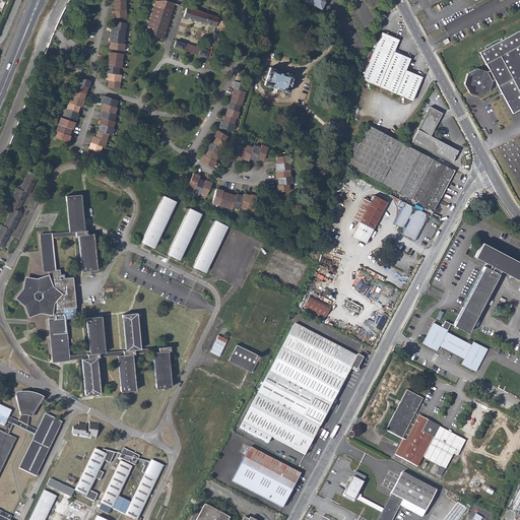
[(127,17),(125,0),(115,0),(116,11),(114,11),(114,18),(127,17)]
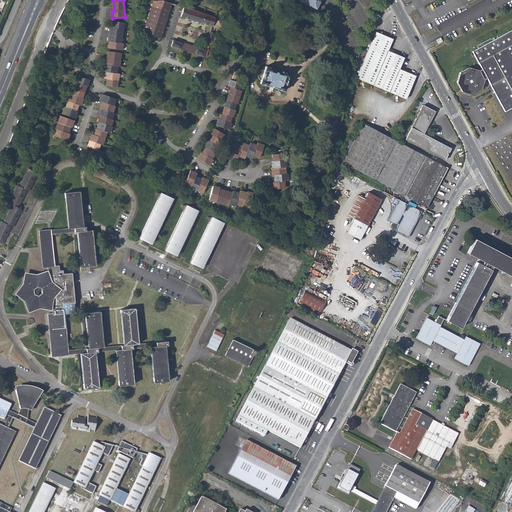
[(296,0),(316,9),(320,1),(317,0),(296,0)]
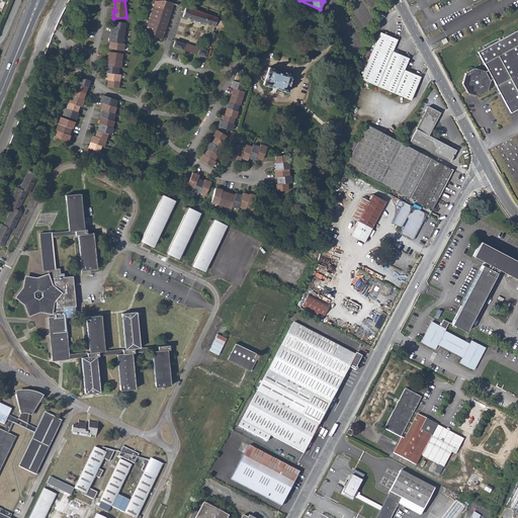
[(146,35),(163,39),(174,4),(165,1),(156,1),(146,35)]
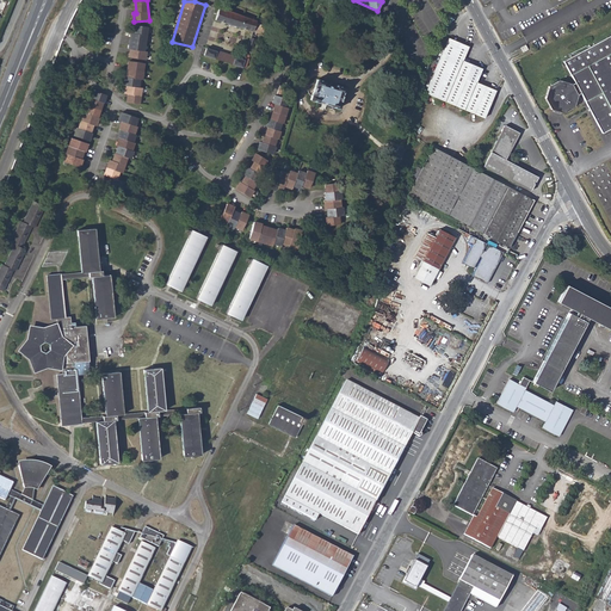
[(220,8),(216,20),(263,35),(266,26),(259,23),(232,12),(220,8)]
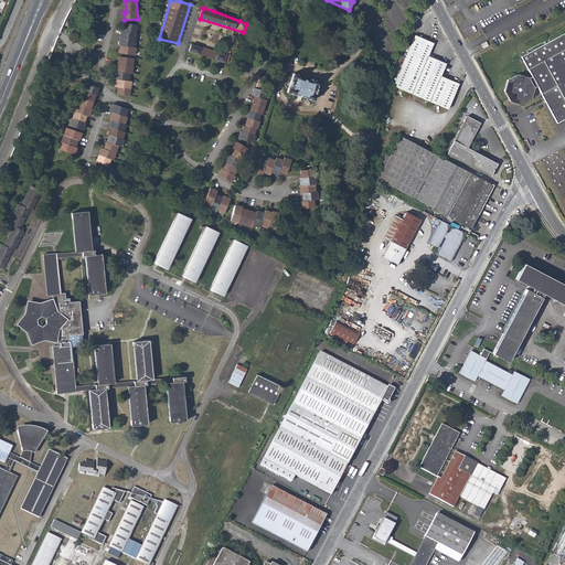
[(135,48),(138,25),(127,24),(126,31),(123,31),(120,46),(123,46),(121,54),(136,55),(137,49),(135,48)]
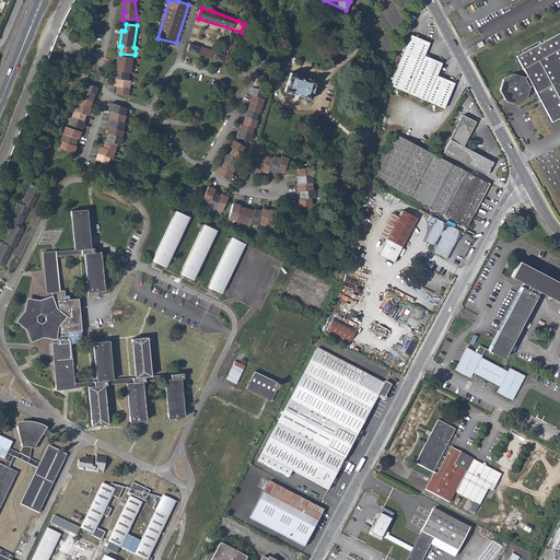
[(550,123),(559,117),(559,113),(559,111),(559,109),(559,32),(515,57),(525,77),(522,78),(511,74),(500,81),(497,91),(503,102),(514,105),(524,100),(526,89),(529,86),(550,123)]
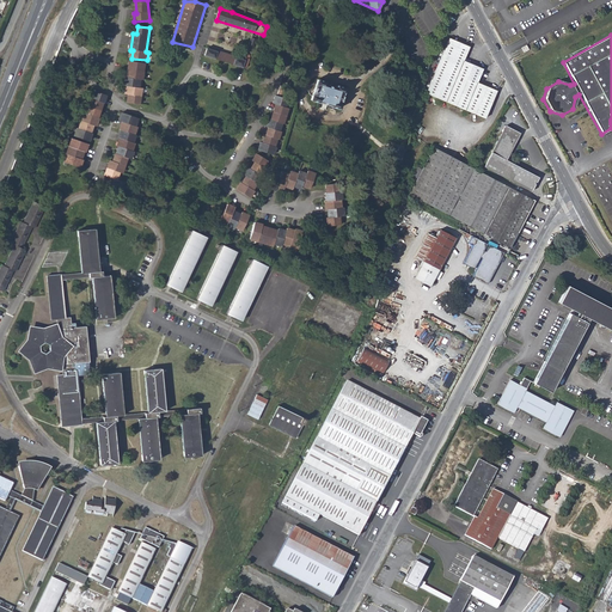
[(426,92),(485,117),(497,90),(477,81),(482,72),(483,68),(463,60),(470,46),(450,37),(426,92)]
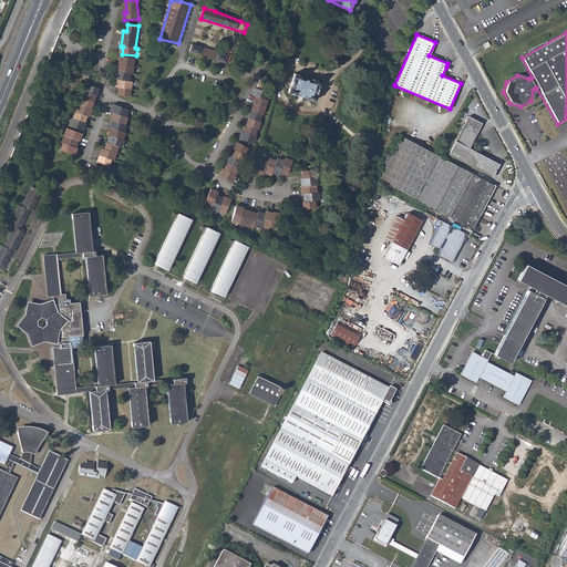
[(192,44),(189,51),(226,63),(226,62),(229,63),(232,55),(233,53),(232,52),(230,51),(229,50),(227,55),(192,44)]
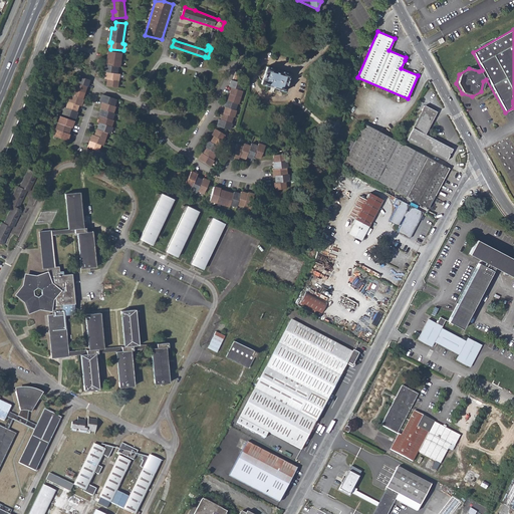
[(120,67),(122,53),(110,52),(108,65),(106,65),(105,72),(107,72),(106,79),(109,79),(108,86),(118,87),(120,74),(118,73),(119,67),(120,67)]
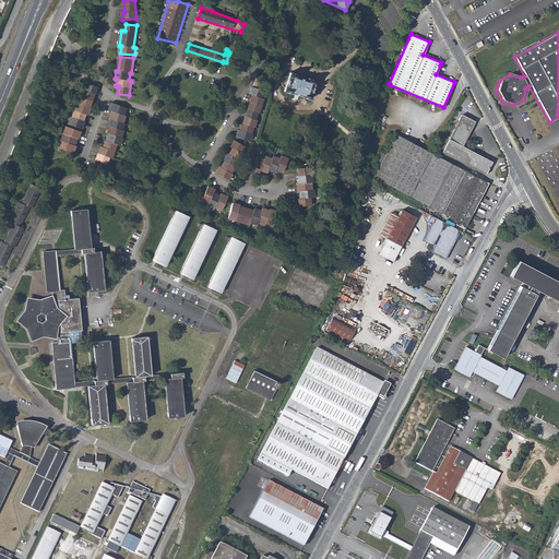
[(300,97),(309,100),(316,82),(308,79),(307,81),(297,78),(298,75),(290,73),(284,92),(293,95),(293,94),(301,97),(300,97)]
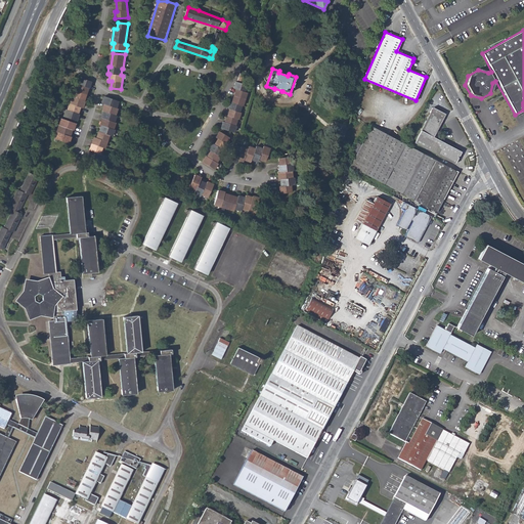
[(222,128),(235,132),(237,125),(236,125),(238,119),(239,119),(242,112),(241,112),(243,105),(244,105),(247,99),(249,92),(245,91),(248,84),(243,83),(246,74),(241,73),(237,81),(236,81),(234,87),(238,88),(235,95),(233,101),(232,101),(230,107),(231,108),(229,115),(228,115),(226,121),(225,121),(222,128)]
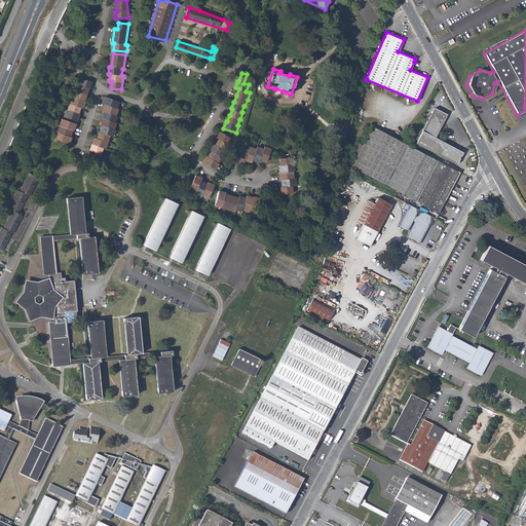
[(66,117),(79,121),(81,115),(80,114),(82,108),(85,109),(87,102),(86,102),(88,95),(90,88),(91,88),(95,81),(83,78),(81,85),(80,85),(78,91),(76,98),(74,98),(72,105),(70,111),(69,111),(66,117)]
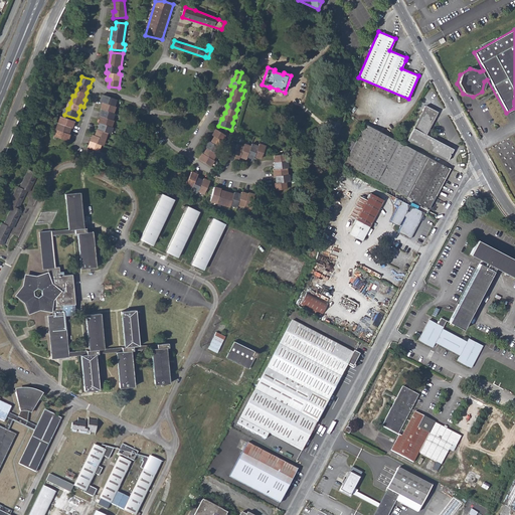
[(116,106),(118,100),(105,95),(103,102),(105,103),(103,109),(104,109),(102,116),(103,116),(101,123),(102,123),(100,129),(98,136),(95,135),(93,141),(91,148),(95,149),(93,155),(106,160),(108,153),(101,151),(103,145),(105,145),(108,139),(110,132),(112,133),(114,127),(113,127),(115,120),(114,120),(116,113),(115,113),(117,107),(116,106)]
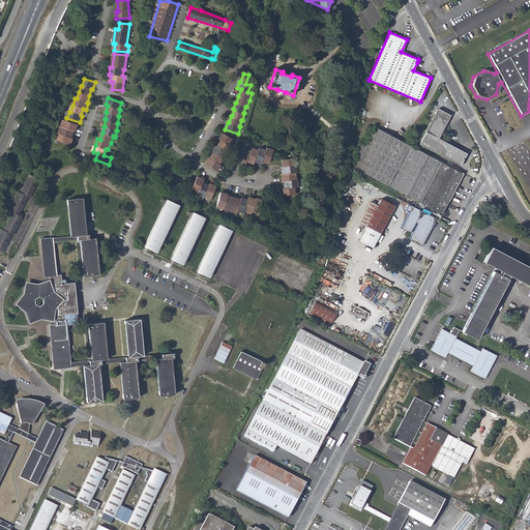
[(419,145),(460,166),(467,154),(439,139),(451,116),(439,109),(419,145)]
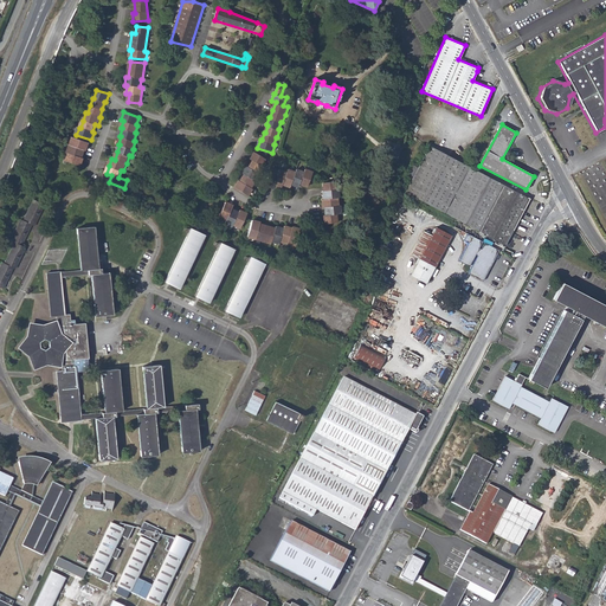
[(66,160),(82,166),(85,158),(84,158),(86,150),(88,150),(90,143),(75,137),(69,153),(66,160)]
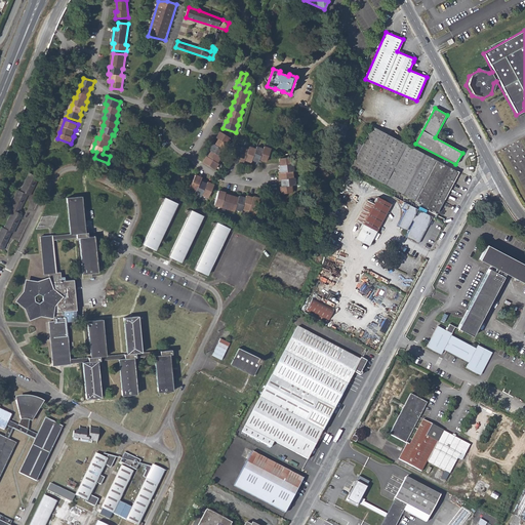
[(333,138),(345,142),(346,140),(349,129),(336,126),(333,138)]
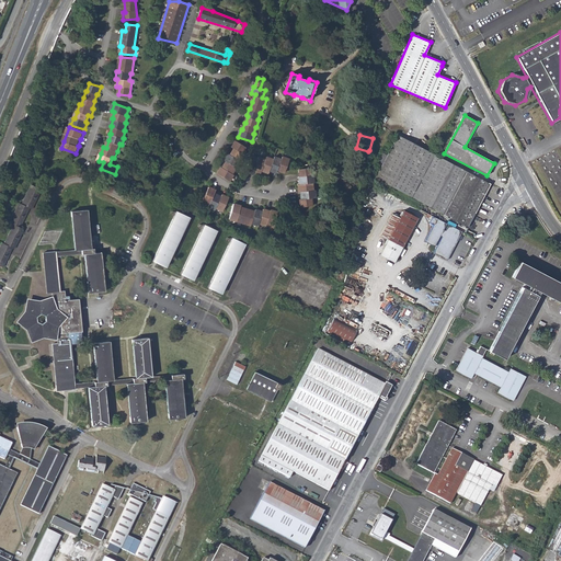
[(375,178),(413,198),(435,156),(397,135),(375,178)]
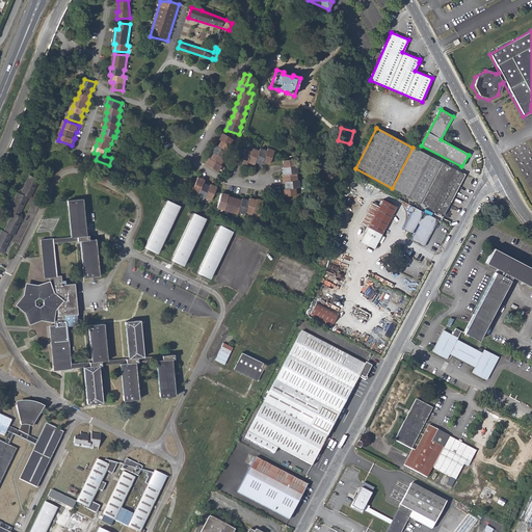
[(207,163),(219,170),(222,164),(221,163),(225,157),(229,152),(233,145),(231,144),(234,138),(224,132),(220,138),(223,140),(219,145),(217,144),(213,151),(215,152),(212,158),(211,157),(207,163)]
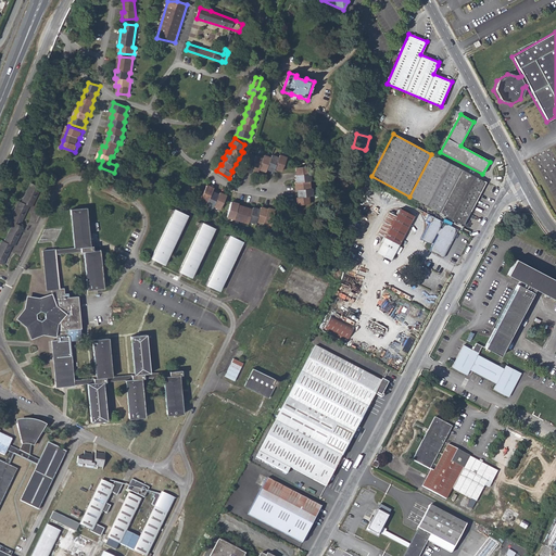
[(283,169),(288,158),(280,154),(280,158),(273,154),(272,158),(265,154),(264,158),(257,154),(256,156),(250,154),(244,167),(252,171),(253,167),(260,171),(261,168),(267,171),(268,168),(275,171),(276,166),(283,169)]
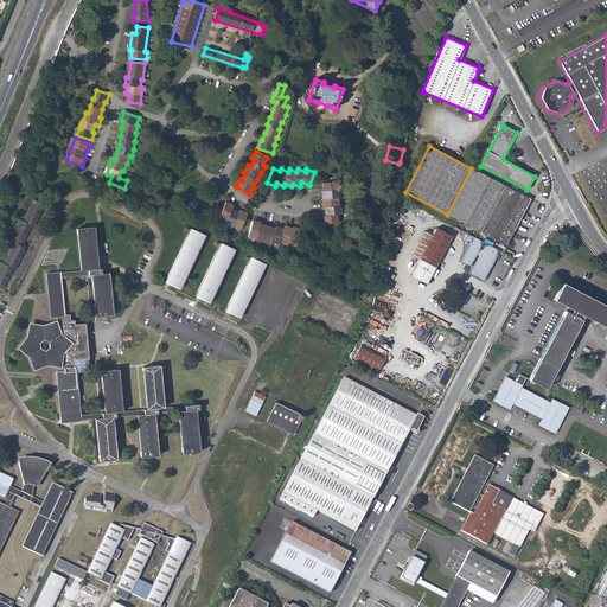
[(447,215),(489,236),(506,246),(531,199),(471,168),(447,215)]
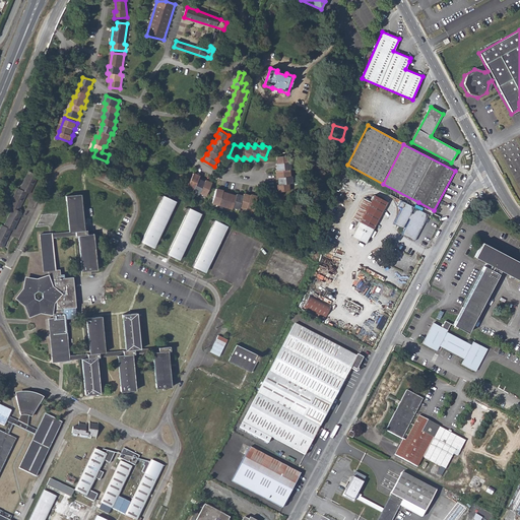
[(279,190),(290,188),(289,182),(294,181),(293,174),(291,175),(290,168),(291,168),(291,160),(289,160),(288,153),(278,154),(279,161),(278,161),(278,169),(277,169),(278,176),(279,176),(280,183),(279,183),(279,190)]
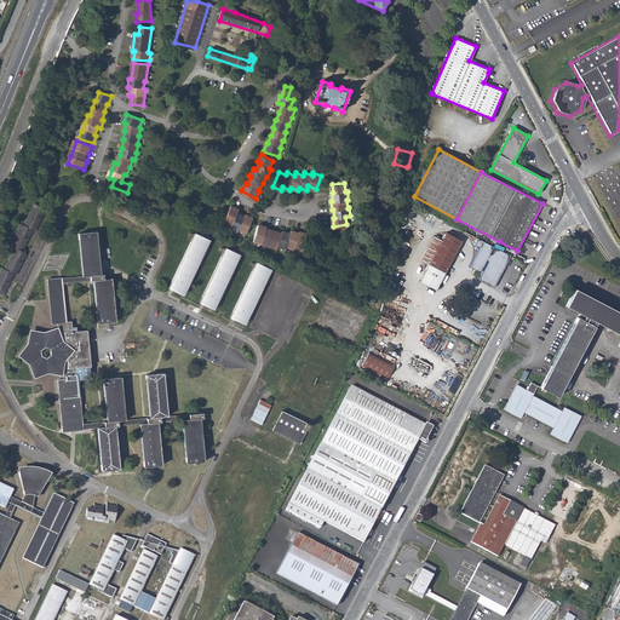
[(0,274),(0,293),(4,296),(13,275),(15,275),(26,254),(22,252),(33,231),(35,231),(46,210),(34,205),(23,227),(21,225),(11,246),(15,248),(4,269),(3,269),(0,274)]
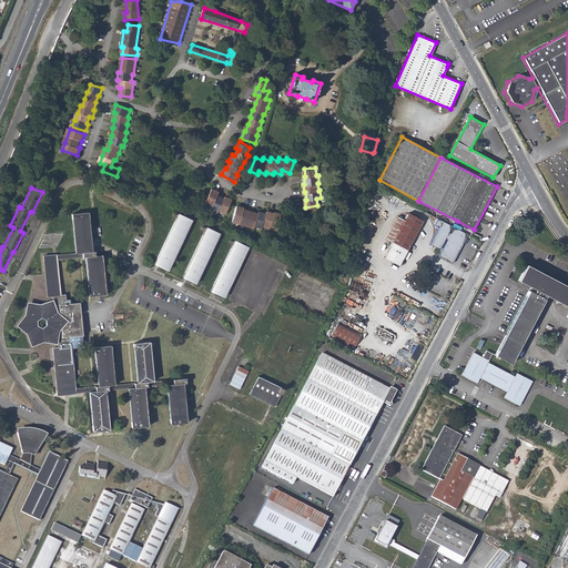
[(220,191),(213,188),(206,202),(213,205),(213,208),(220,210),(221,209),(227,212),(233,199),(226,195),(225,198),(219,194),(220,191)]
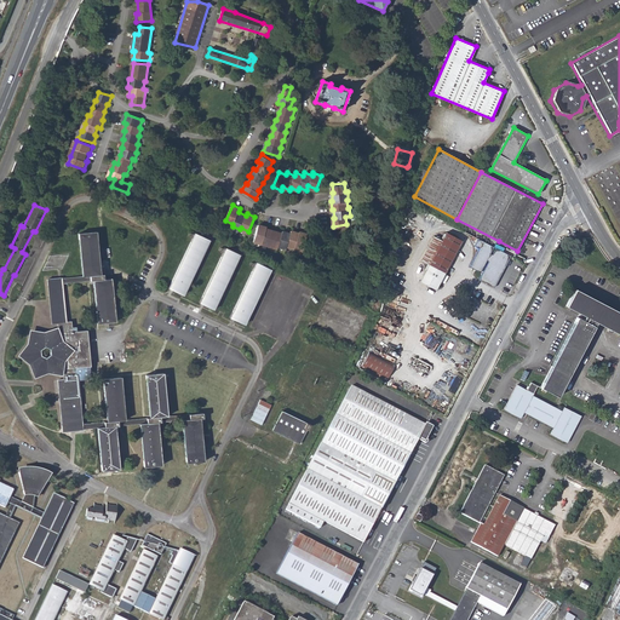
[(259,223),(256,240),(263,242),(271,245),(279,246),(280,245),(287,247),(288,244),(296,246),(304,248),(309,233),(300,230),(300,231),(292,229),(292,231),(283,229),(283,231),(275,229),(268,227),(268,225),(259,223)]
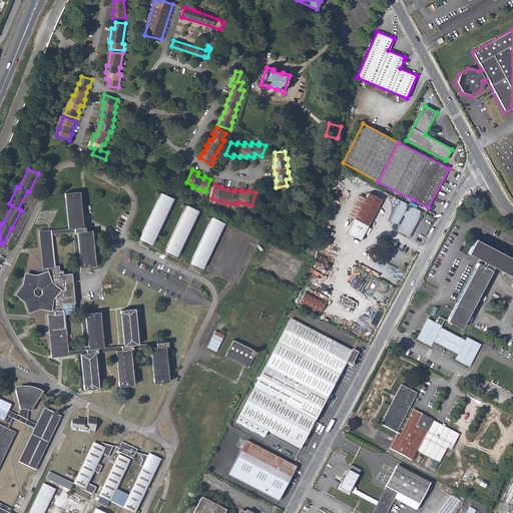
[(65,194),(68,229),(74,228),(75,232),(77,232),(81,268),(96,266),(92,231),(86,231),(86,227),(83,227),(80,192),(65,194)]
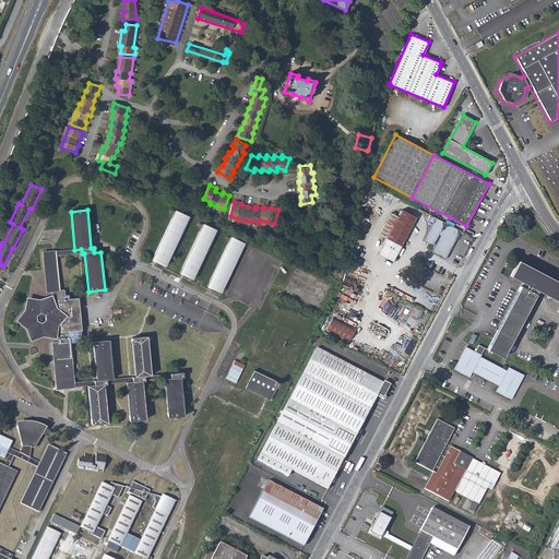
[(402,210),(399,217),(387,239),(379,254),(393,261),(401,247),(416,217),(402,210)]
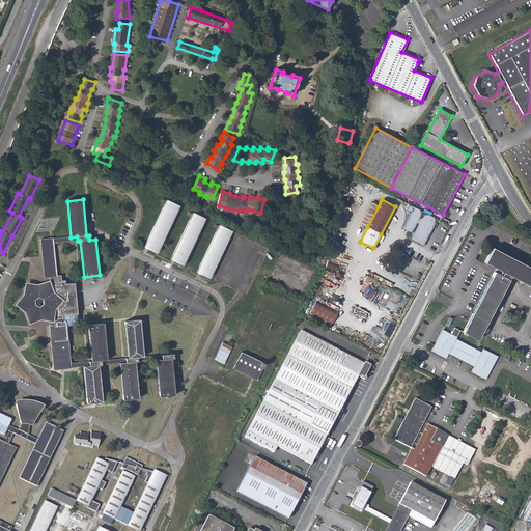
[(145,247),(158,253),(179,206),(167,200),(145,247)]
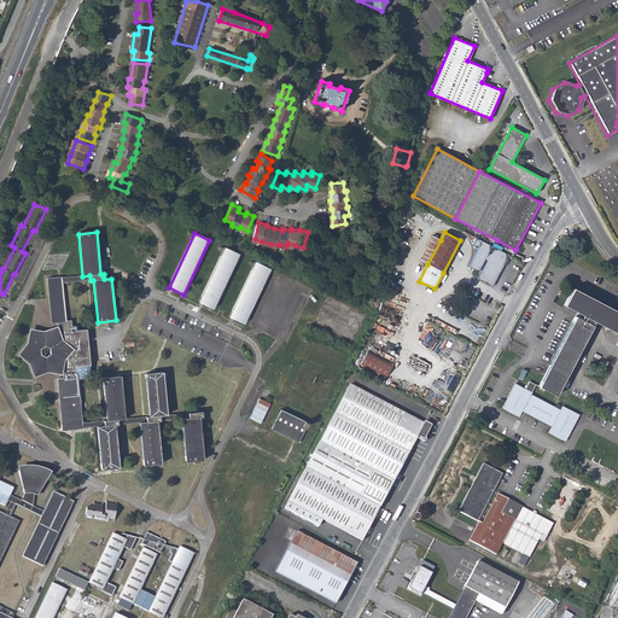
[(419,260),(427,264),(441,240),(432,237),(419,260)]
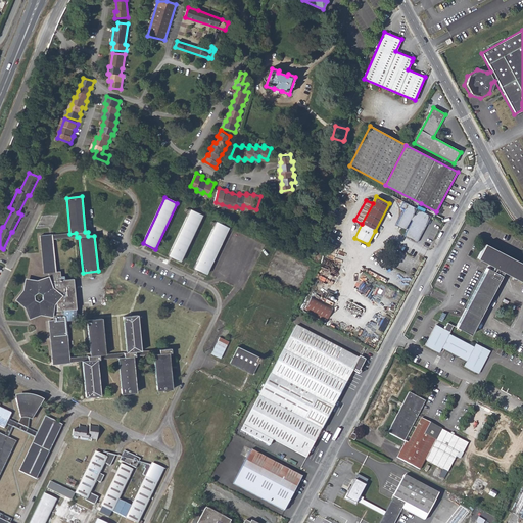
[(418,209),(403,201),(400,207),(405,209),(395,225),(405,230),(410,220),(412,221),(403,236),(416,242),(430,216),(418,209)]
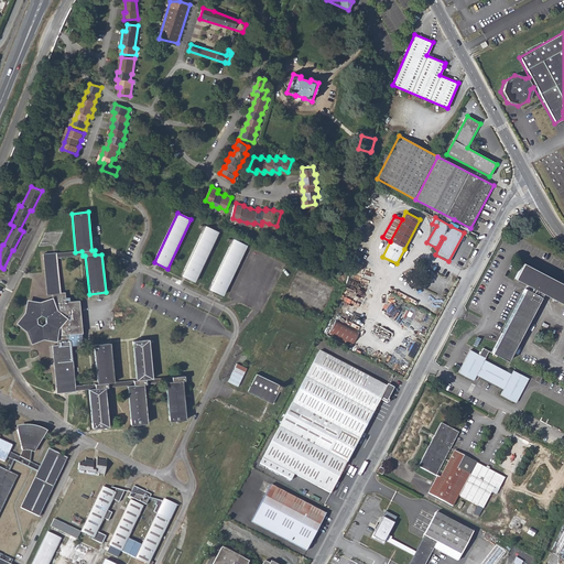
[(464,232),(467,234),(470,228),(454,219),(451,226),(464,232)]
